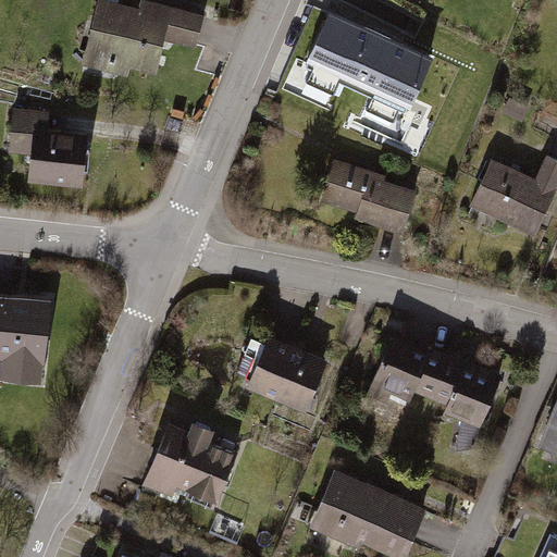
[(143,12),(101,2),(85,67),(133,79),(135,70),(161,76),(170,42),(202,50),(210,19),(145,2),(143,12)]
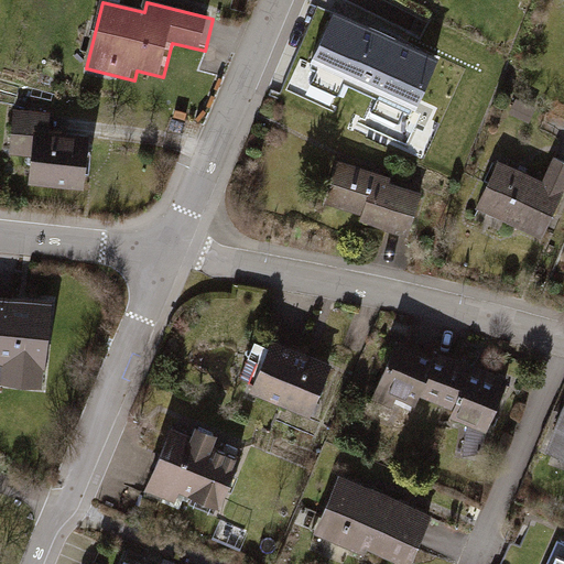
[(435,58),(335,12),(311,65),(410,111),(435,58)]
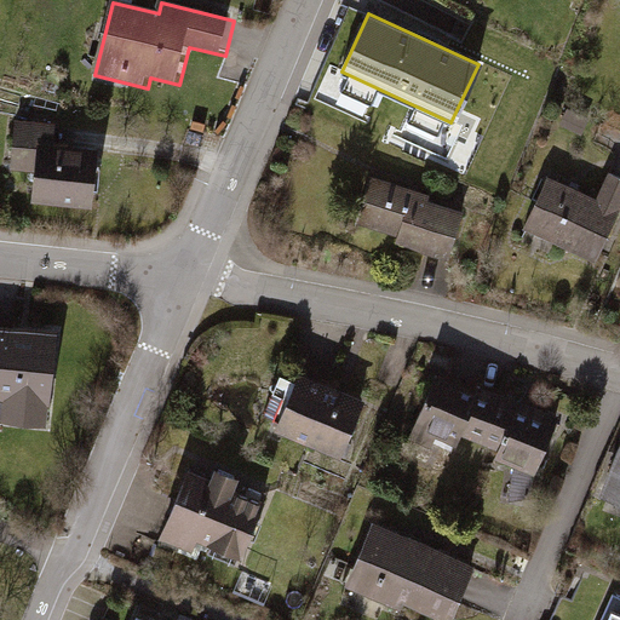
[(102,210),(105,155),(59,151),(61,127),(18,124),(15,176),(44,177),(41,205),(102,210)]
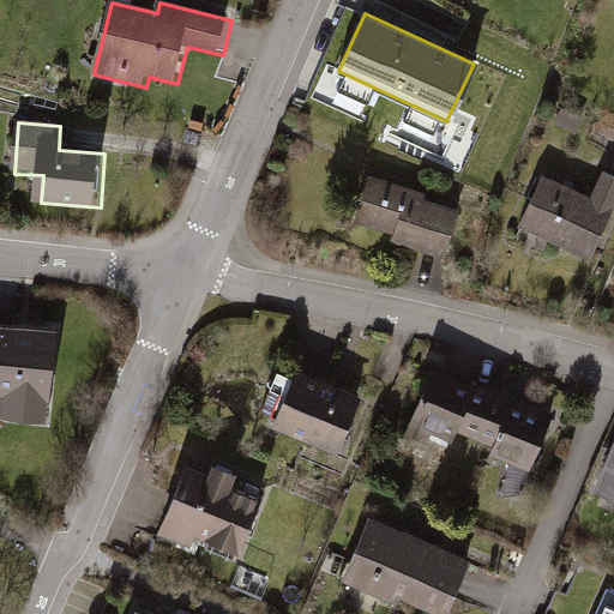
[(435,198),(366,176),(351,223),(395,236),(391,246),(443,260),(456,214),(433,206),(435,198)]
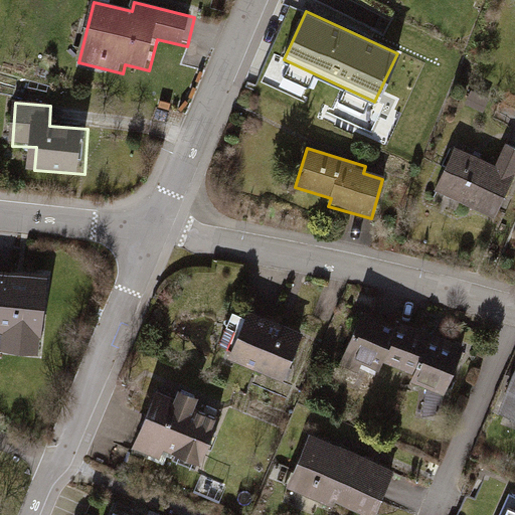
[(453,150),(435,195),(495,220),(514,172),(514,152),(504,148),(495,168),(453,150)]
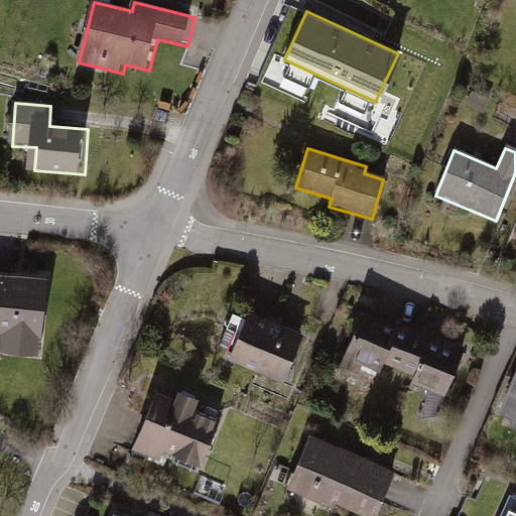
[(53,281),(0,275),(0,351),(46,356),(53,281)]
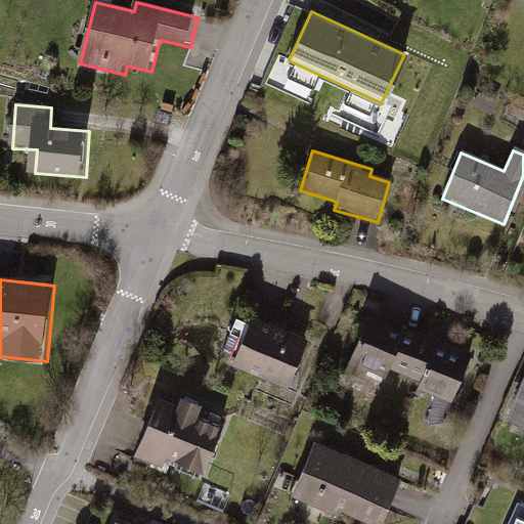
[(308,338),(254,316),(250,325),(235,319),(222,355),(236,360),(233,369),(288,390),(308,338)]
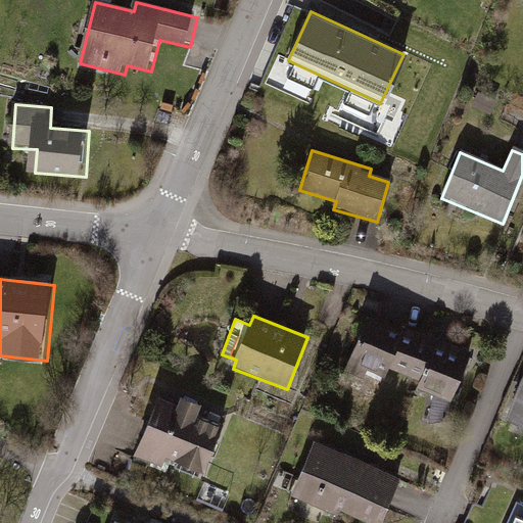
[(470,357),(368,319),(348,373),(384,386),(389,371),(419,381),(413,396),(450,411),(470,357)]
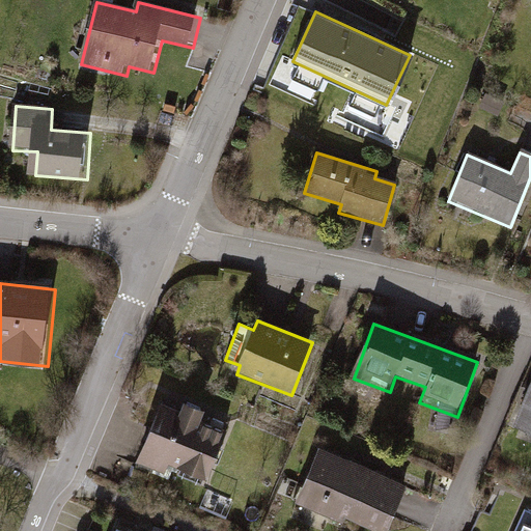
[(530,381),(512,430),(530,437),(530,381)]
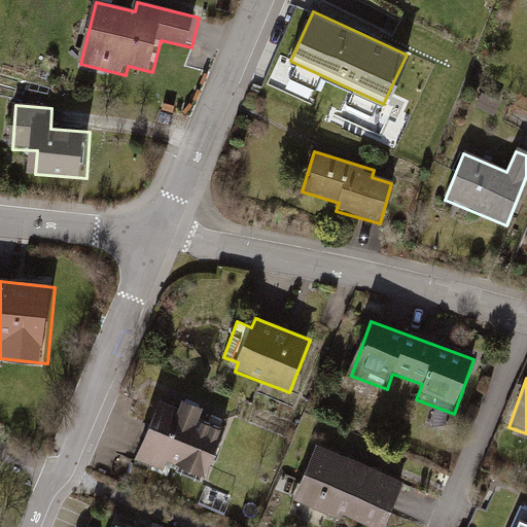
[(156,403),(135,460),(199,484),(220,427),(200,420),(204,409),(180,400),(177,411),(156,403)]
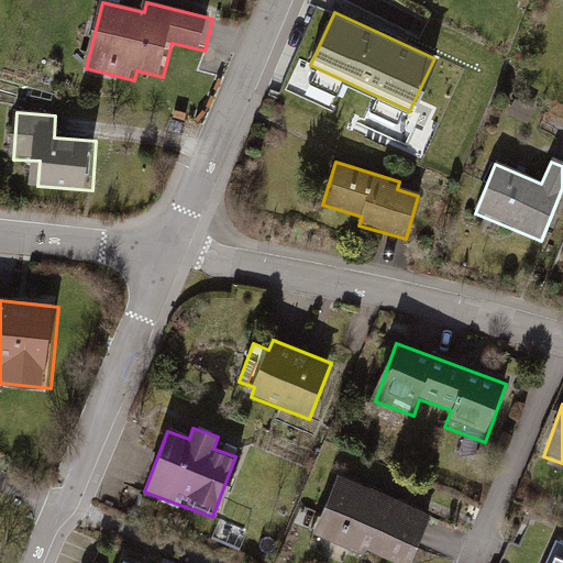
[(410,562),(430,517),(337,478),(310,540),(366,562),(410,562)]
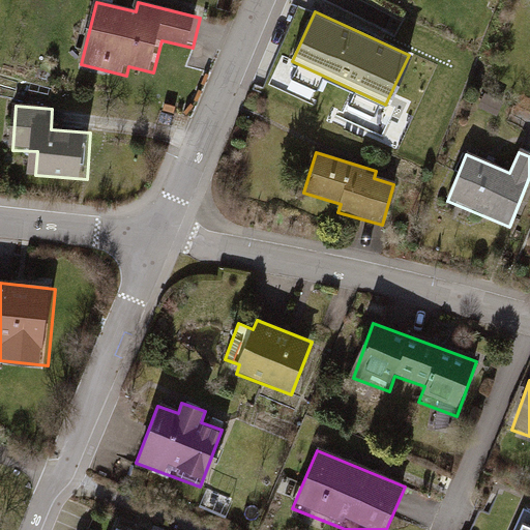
[(529,529),(529,516),(521,511),(511,529),(529,529)]
